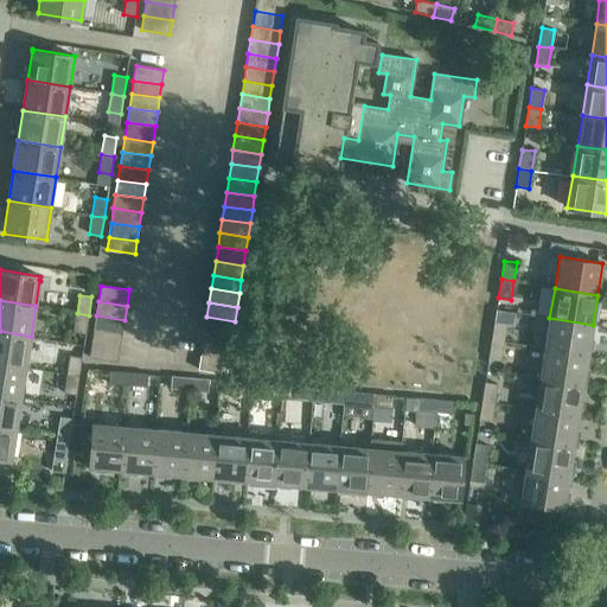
[(89,315),(77,313),(74,332),(87,334),(89,315)]
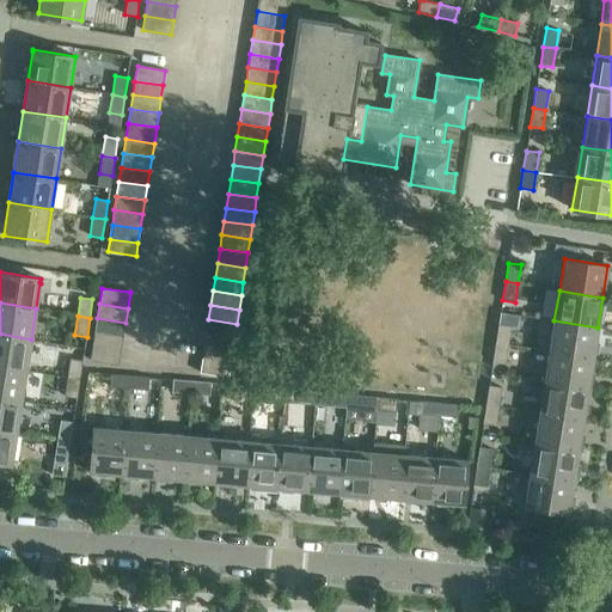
[(97,318),(95,332),(123,337),(126,323),(97,318)]
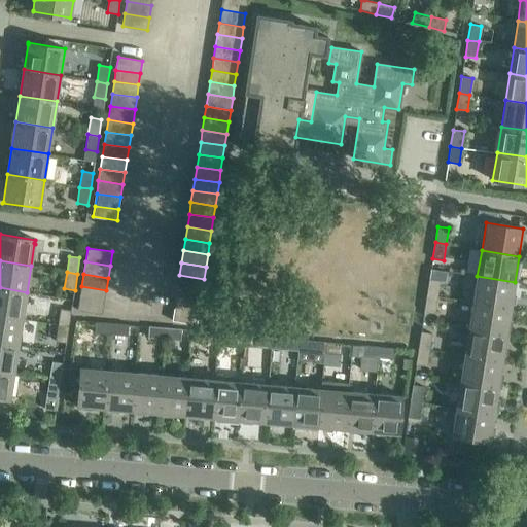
[(179,275),(178,286),(202,290),(204,279),(179,275)]
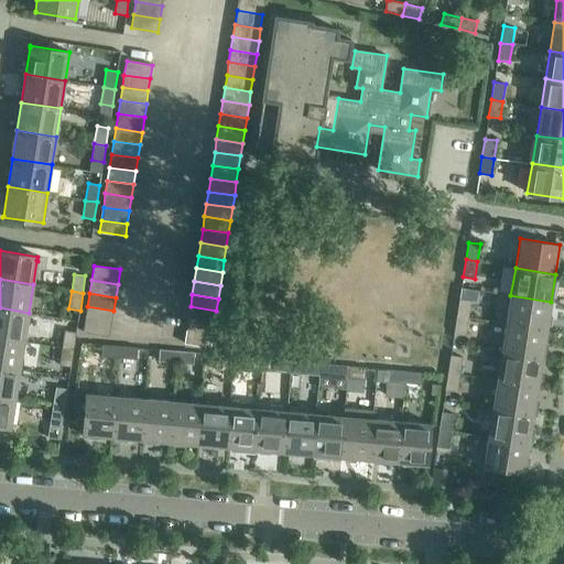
[(510,295),(506,324),(546,331),(551,302),(510,295)]
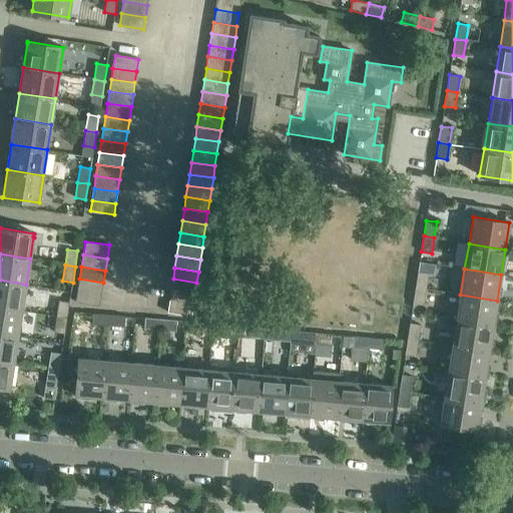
[(418,272),(416,288),(426,289),(429,274),(418,272)]
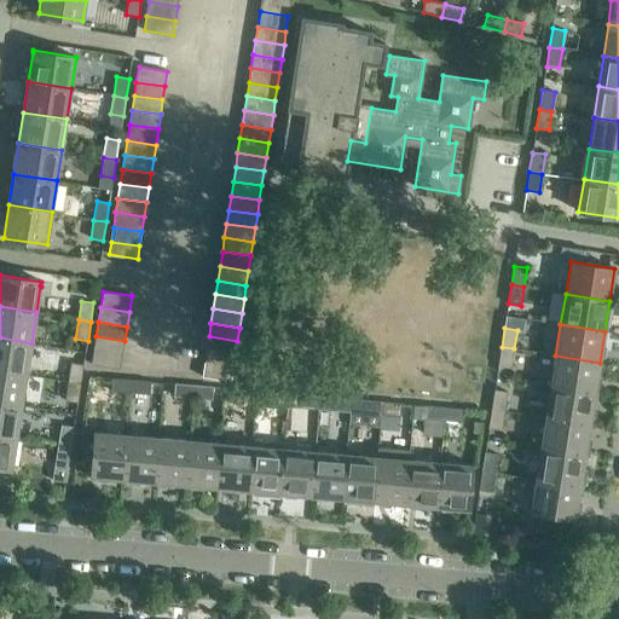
[(96,336),(93,352),(122,356),(125,341),(96,336)]
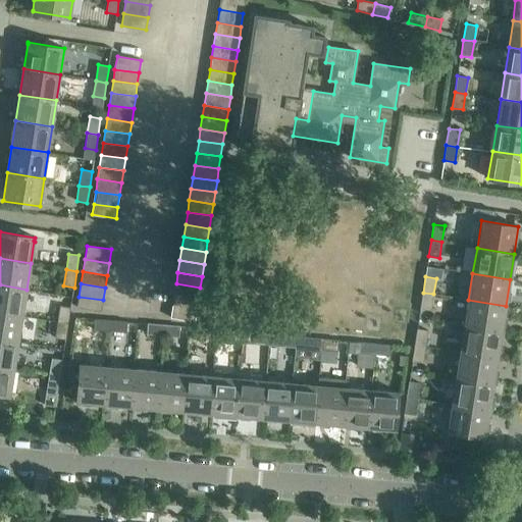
[(176,283),(174,296),(198,300),(200,288),(176,283)]
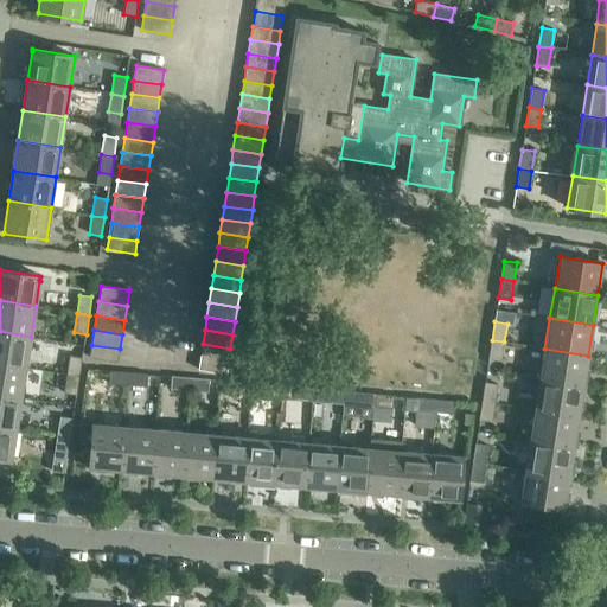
[(0,331),(0,362),(26,366),(31,337),(0,331)]
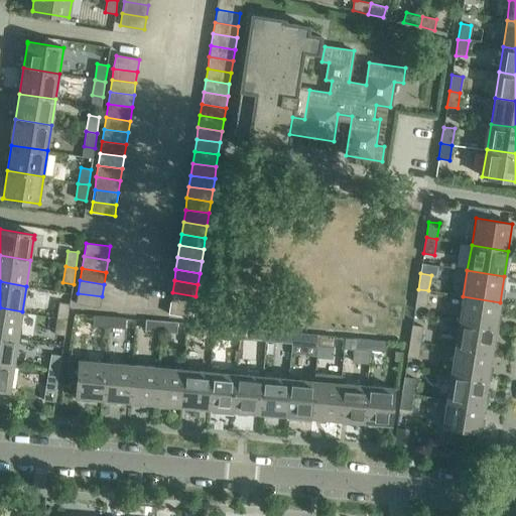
[(428,290),(418,289),(415,304),(426,306),(428,290)]
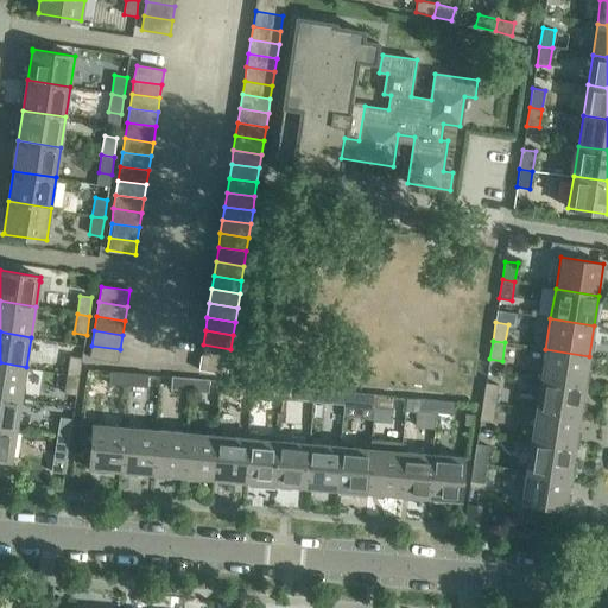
[(203,344),(201,358),(228,362),(230,349),(203,344)]
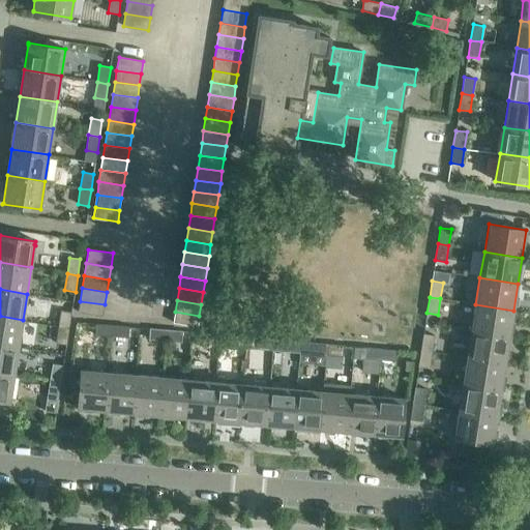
[(105,304),(80,301),(79,312),(102,316),(105,304)]
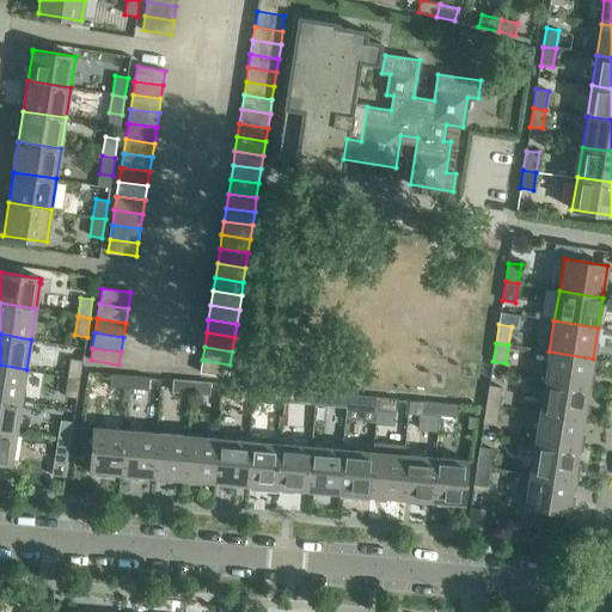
[(549,352),(544,381),(588,389),(593,359),(549,352)]
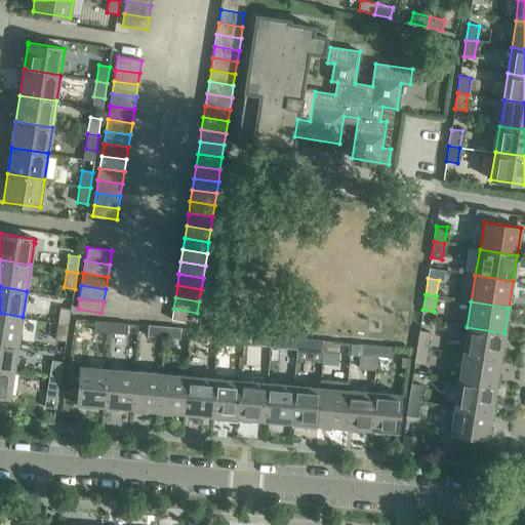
[(61,308),(57,323),(69,325),(71,309),(61,308)]
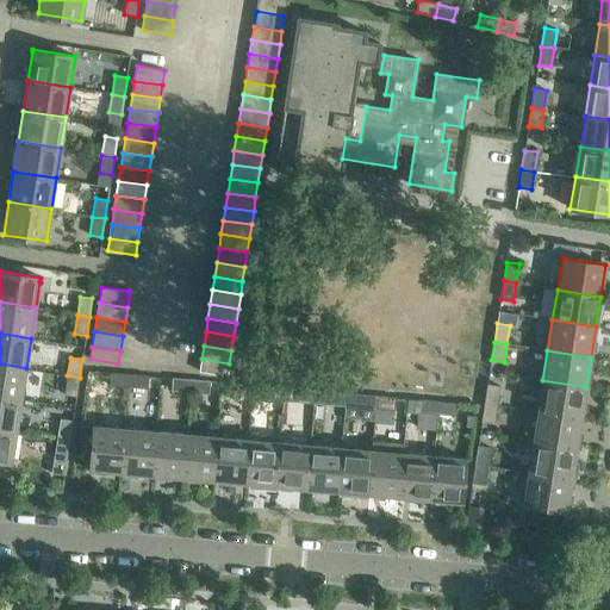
[(229,363),(201,359),(199,372),(228,375),(229,363)]
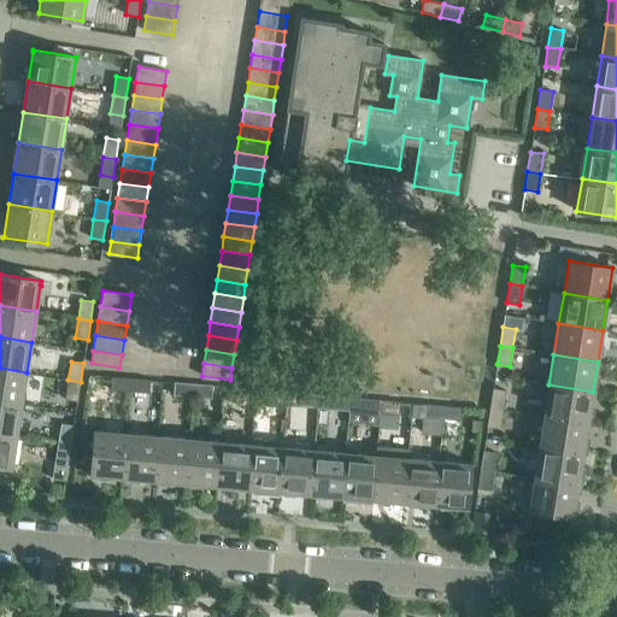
[(0,368),(0,399),(22,404),(27,372),(0,368)]
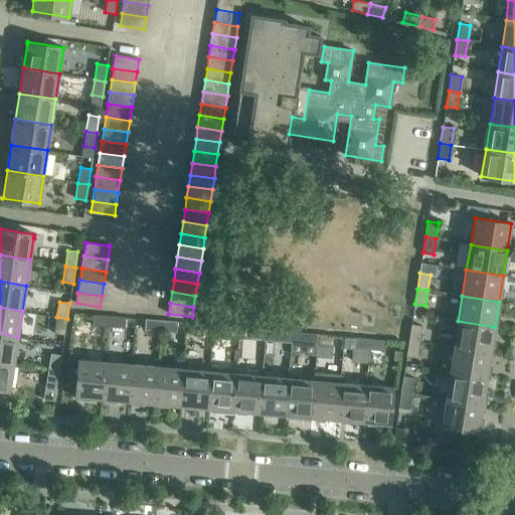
[(93,325),(109,327),(110,316),(94,315),(93,325)]
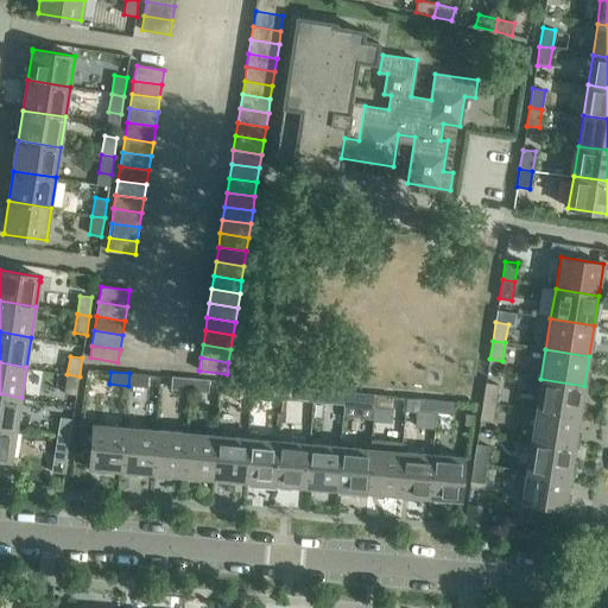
[(130,373),(128,386),(147,387),(149,375),(130,373)]
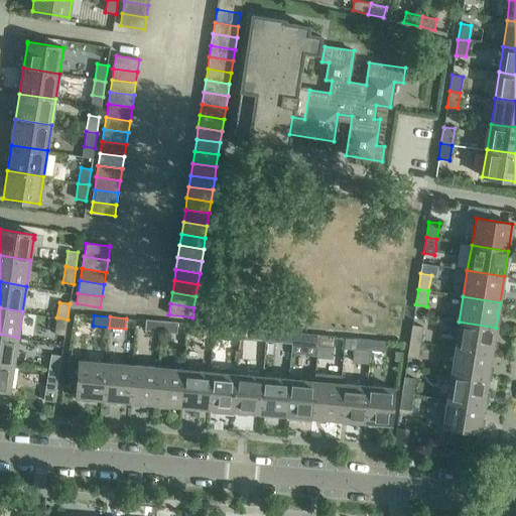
[(68,319),(56,317),(54,334),(65,336),(68,319)]
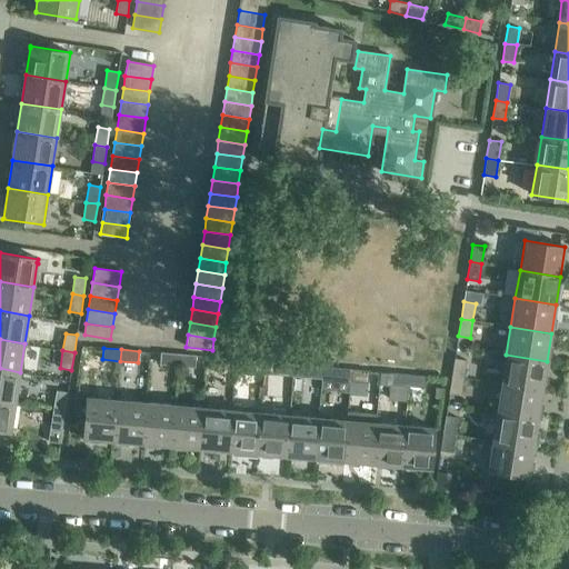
[(160,365),(178,366),(179,355),(161,352),(160,365)]
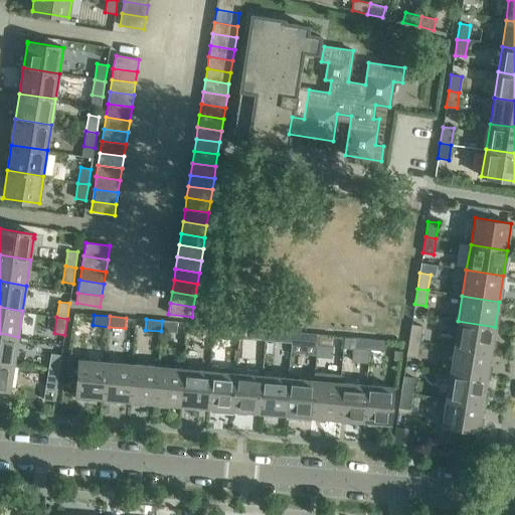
[(162,321),(161,331),(177,333),(178,322),(162,321)]
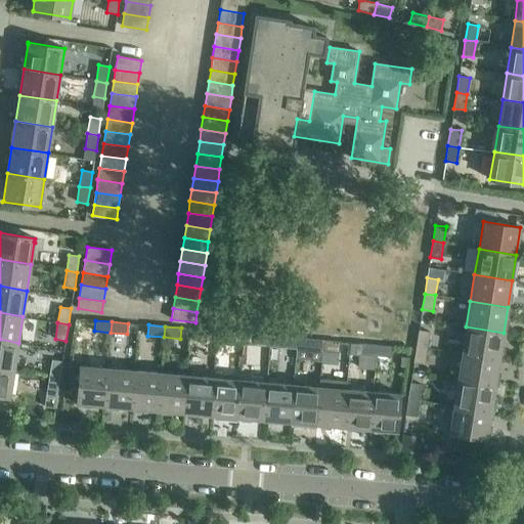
[(466,326),(462,353),(499,359),(504,333),(466,326)]
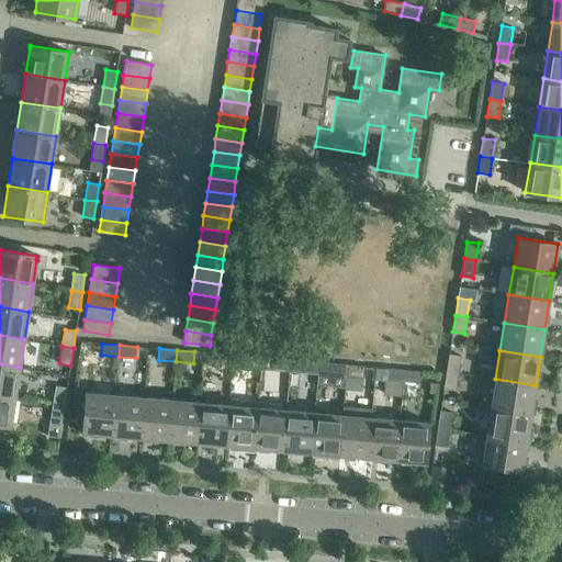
[(215,364),(233,367),(234,355),(216,353),(215,364)]
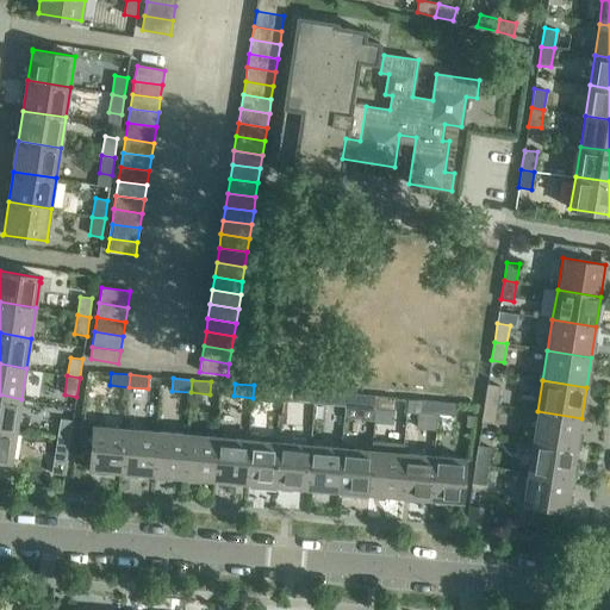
[(487,384),(485,403),(497,405),(500,386),(487,384)]
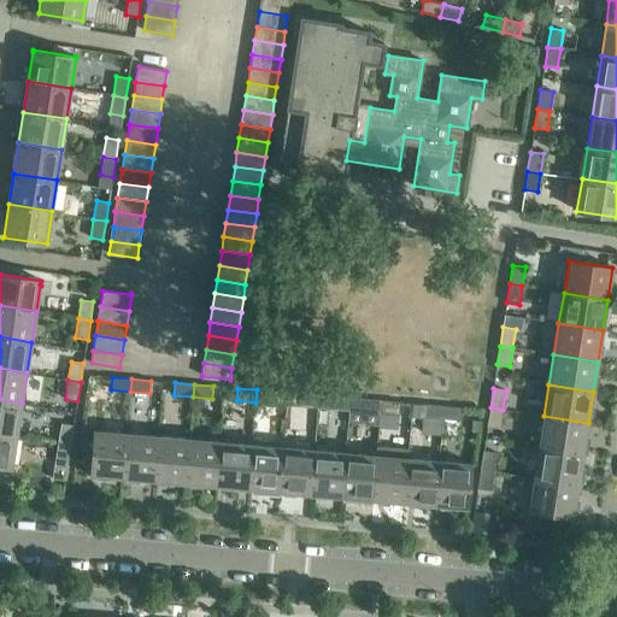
[(257,389),(256,403),(274,404),(275,392),(257,389)]
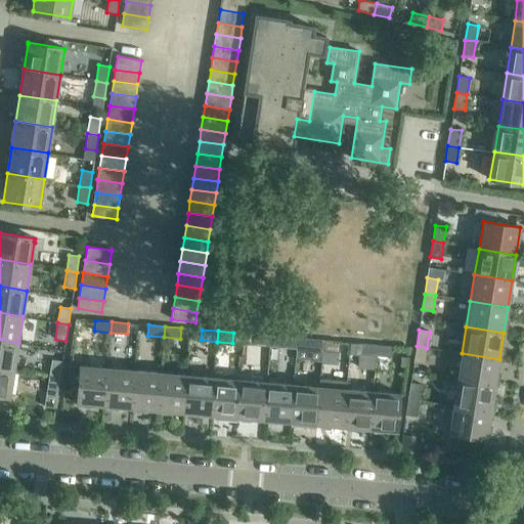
[(254,345),(269,346),(270,336),(255,335),(254,345)]
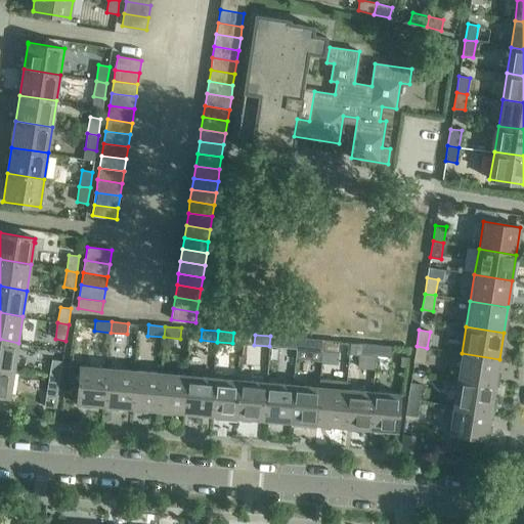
[(270,336),(269,346),(286,348),(287,337),(270,336)]
